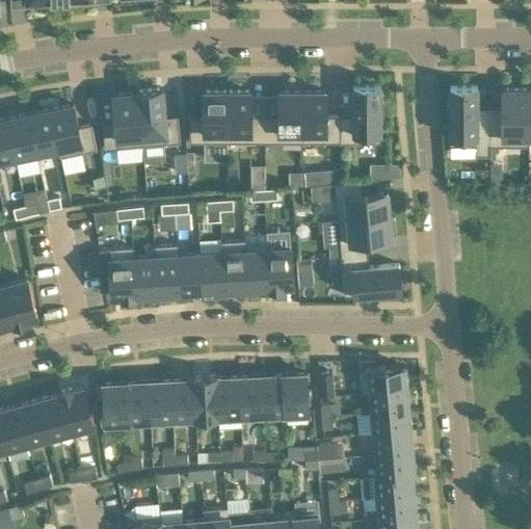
[(352,87),(352,117),(339,117),(339,144),(379,144),(379,118),(382,118),(382,104),(379,104),(379,87),(352,87)]
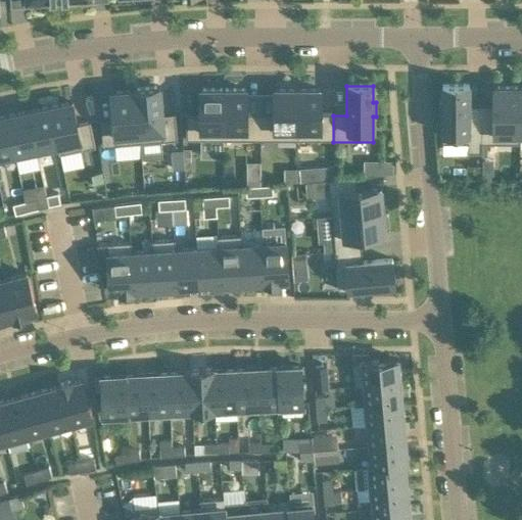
[(480,155),(480,120),(468,120),(468,87),(441,87),(441,104),(438,104),(438,119),(441,119),(441,146),(467,146),(467,155),(480,155)]
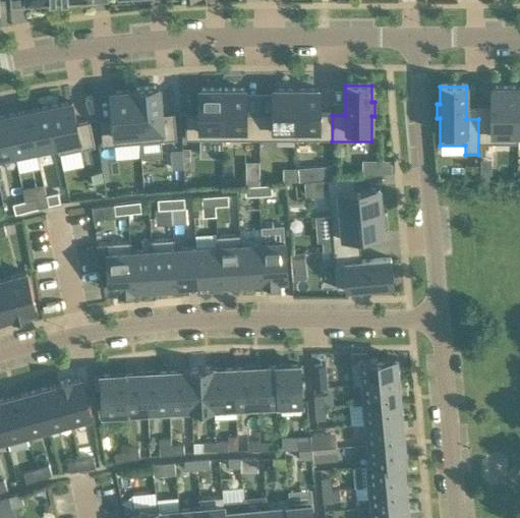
[(134,92),(139,145),(163,142),(161,116),(159,89),(133,91),(134,92)]
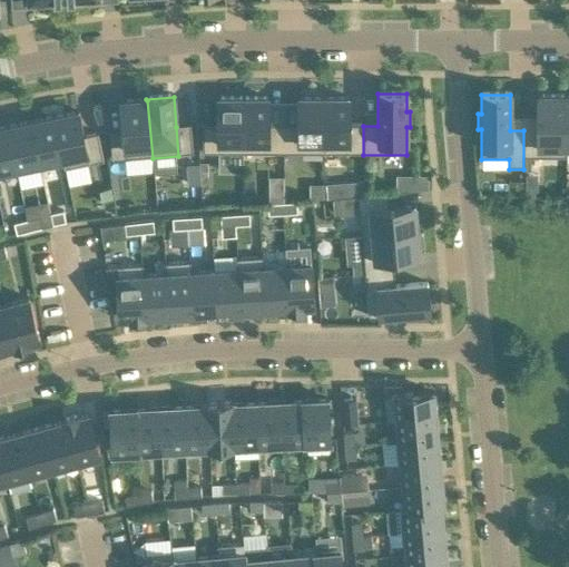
[(565,148),(565,97),(537,97),(537,129),(523,130),(523,169),(525,169),(525,158),(565,158),(565,148)]
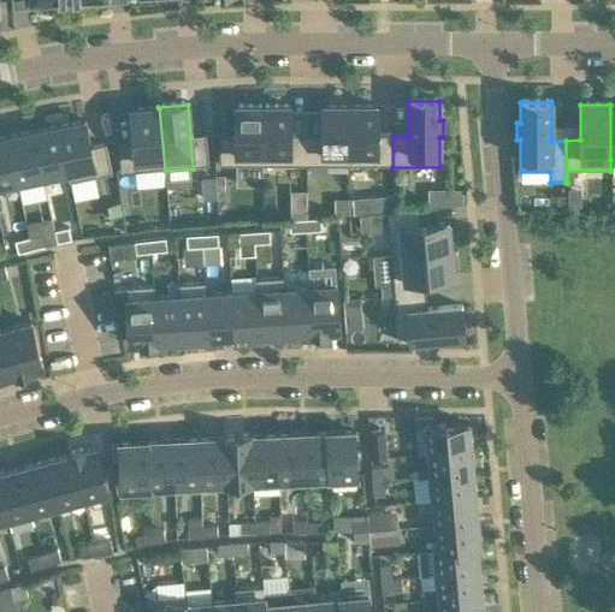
[(262,167),(262,107),(235,107),(235,136),(218,136),(218,167),(262,167)]
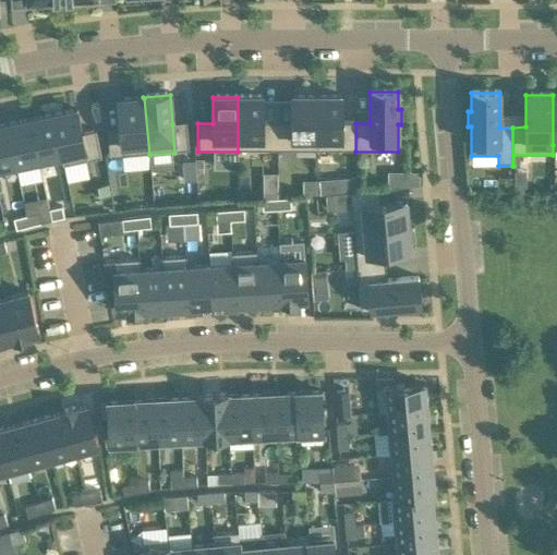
[(262,97),(238,97),(238,152),(277,152),(277,123),(262,123),(262,97)]
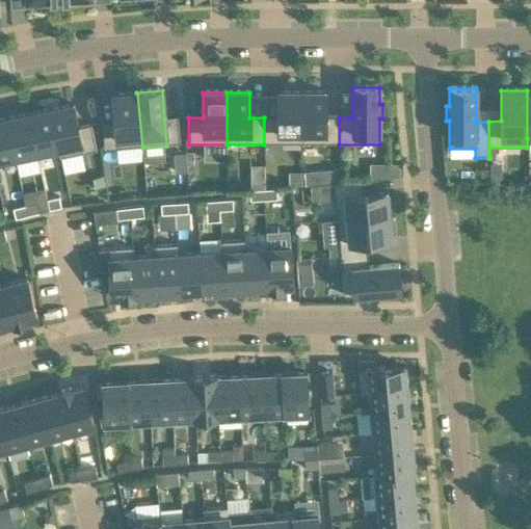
[(279,117),(264,117),(264,144),(302,144),(301,93),(279,93),(279,117)]
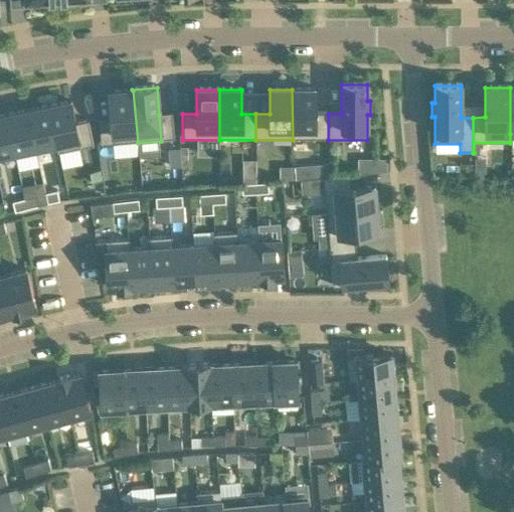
[(328,140),(328,114),(315,114),(315,90),(292,90),(293,140),(328,140)]
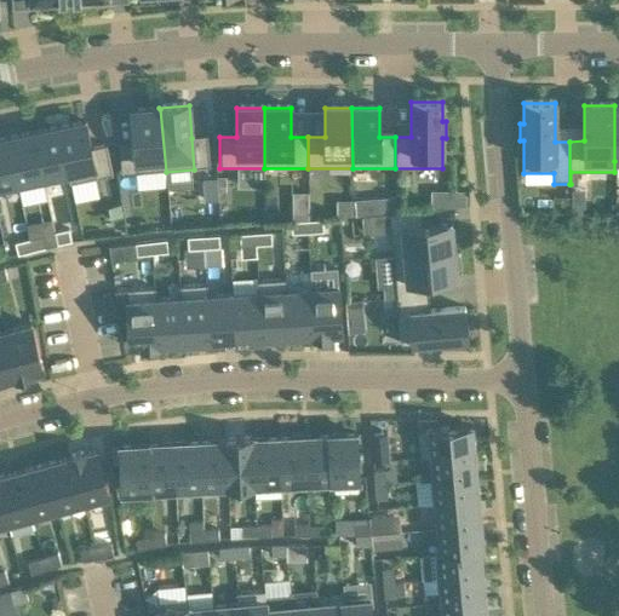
[(137,174),(166,172),(160,109),(131,111),(133,144),(137,174)]
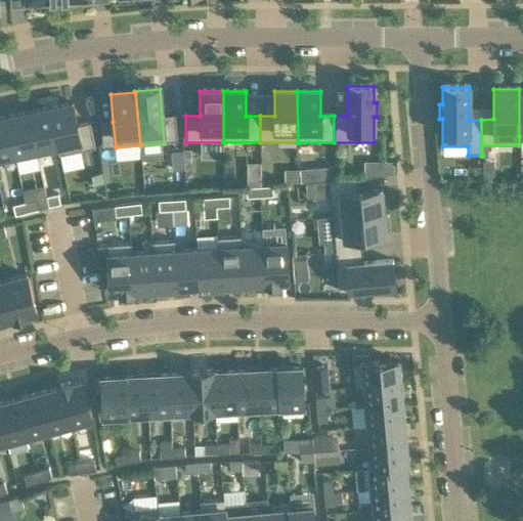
[(49,109),(59,157),(82,152),(77,127),(72,104),(50,109),(49,109)]
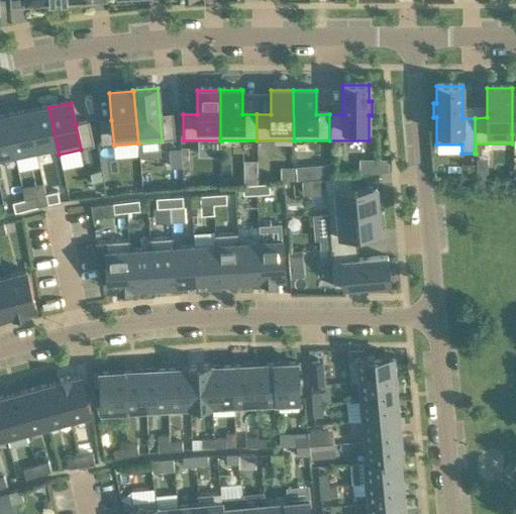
[(59,155),(48,107),(27,112),(36,155),(57,150),(58,155),(59,155)]
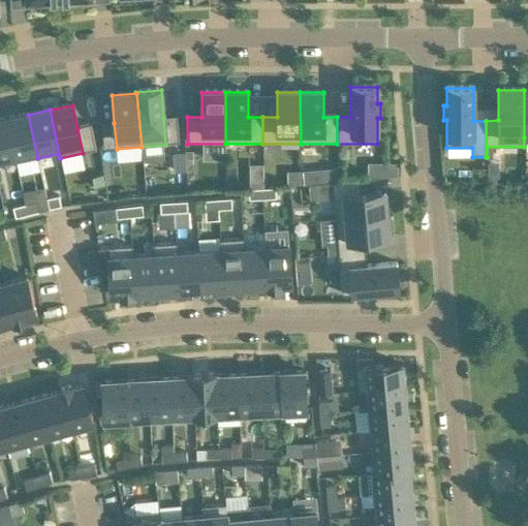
[(28,115),(6,119),(16,162),(37,158),(28,115)]
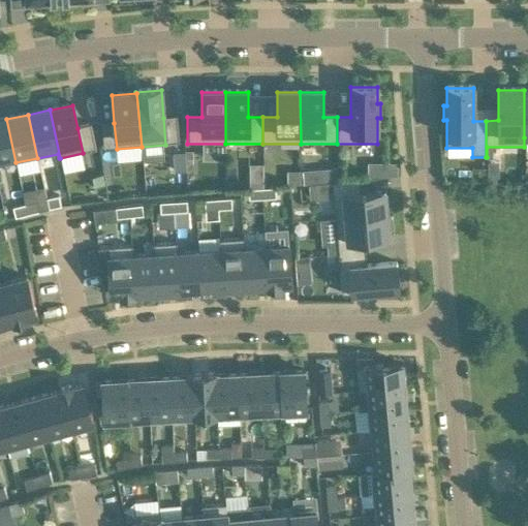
[(163,118),(165,145),(179,143),(177,117),(163,118)]
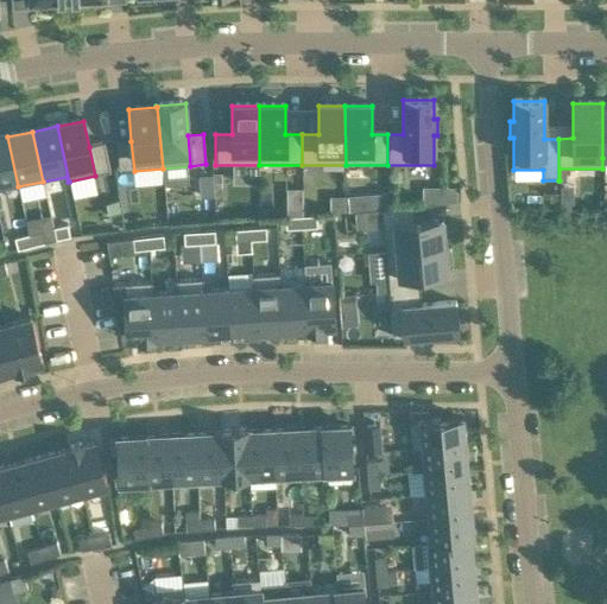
[(18,186),(7,137),(0,138),(0,184),(16,182),(17,186),(18,186)]
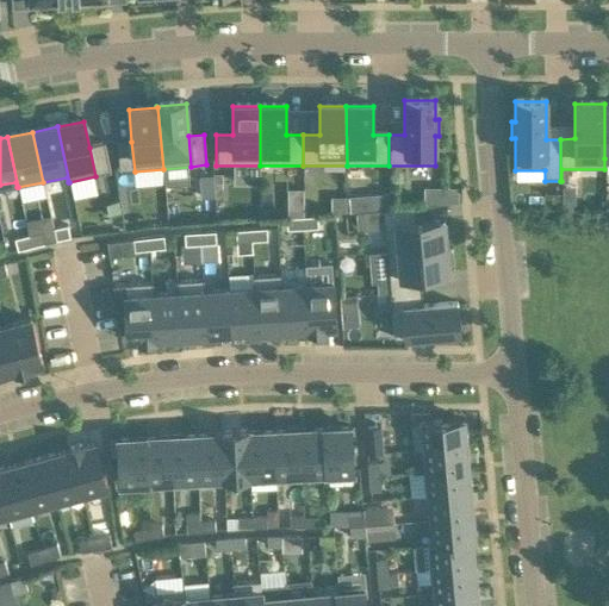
[(135,172),(131,142),(117,143),(119,173),(135,172)]
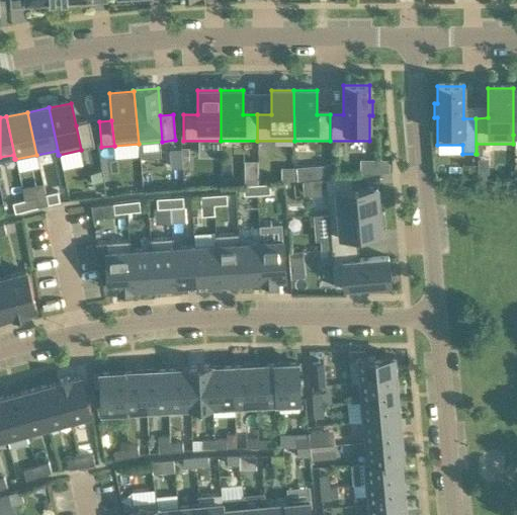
[(76,125),(81,150),(93,148),(88,122),(76,125)]
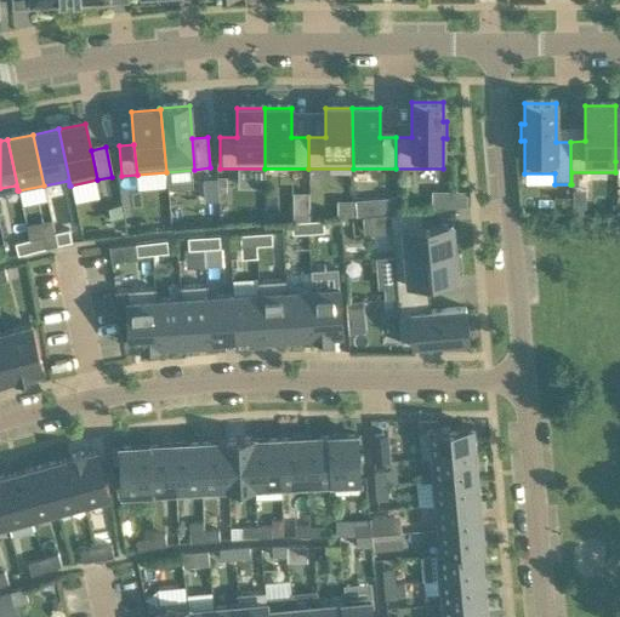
[(216,181),(202,182),(204,203),(217,201),(217,194),(216,181)]
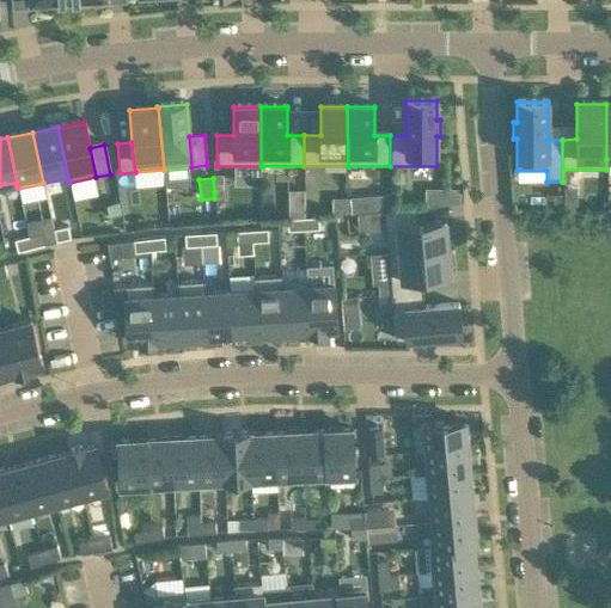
[(428,204),(460,203),(460,188),(427,189),(428,204)]
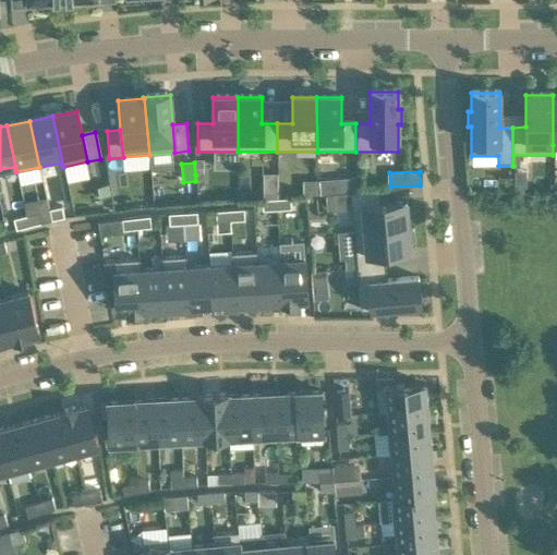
[(355,179),(337,181),(338,195),(350,194),(356,193),(355,179)]
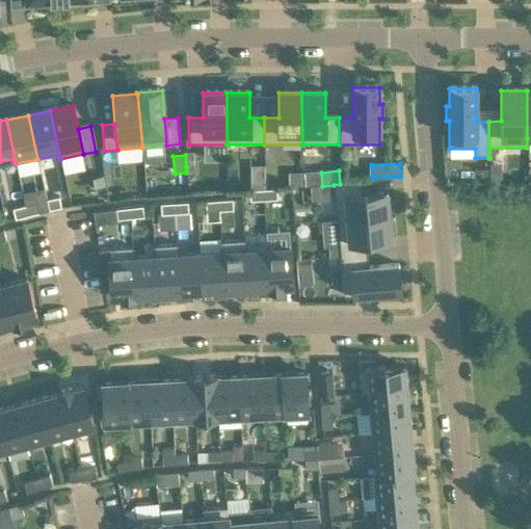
[(334,185),(337,221),(389,216),(387,193),(362,195),(361,183),(340,184),(334,185)]
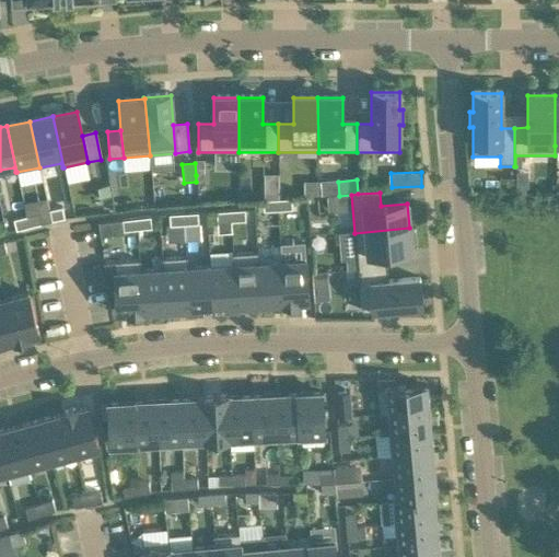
[(291,200),(277,201),(277,212),(291,211),(291,200)]
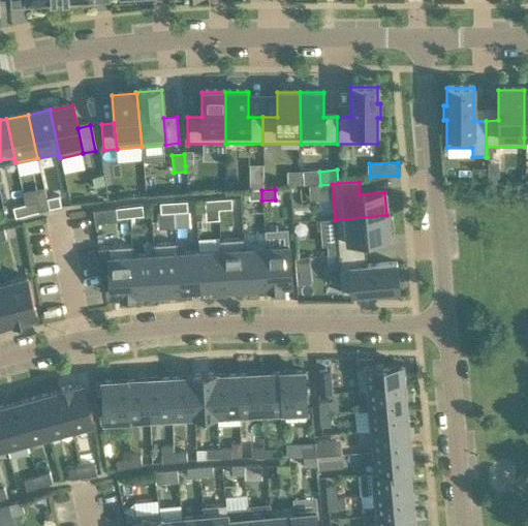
[(261,200),(261,190),(248,190),(248,200),(261,200)]
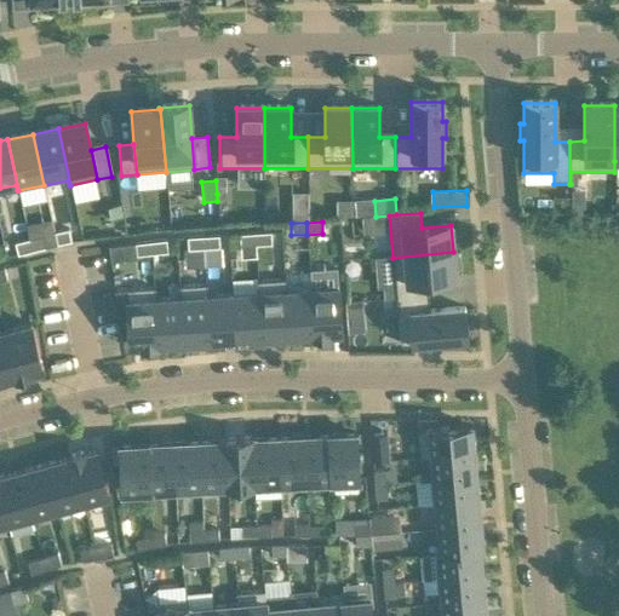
[(68,231),(53,235),(56,246),(70,243),(68,231)]
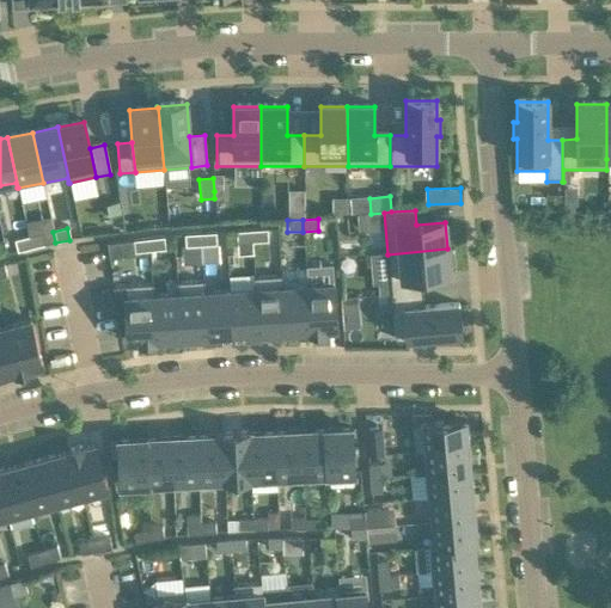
[(267,231),(251,232),(252,244),(268,243),(267,231)]
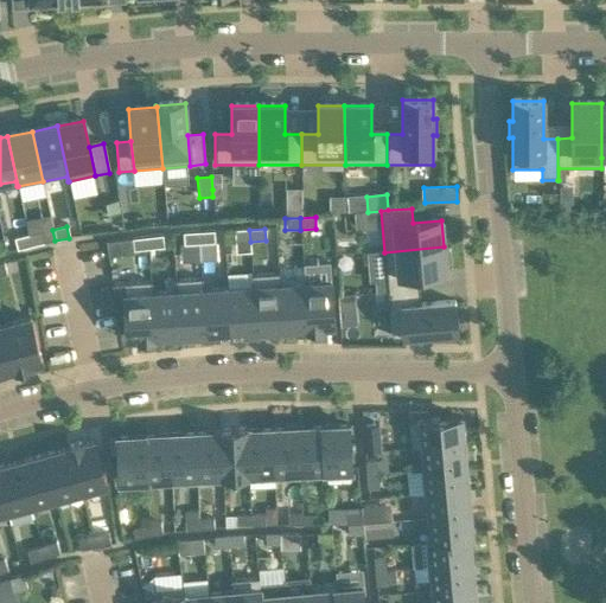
[(250,242),(249,230),(234,231),(235,243),(250,242)]
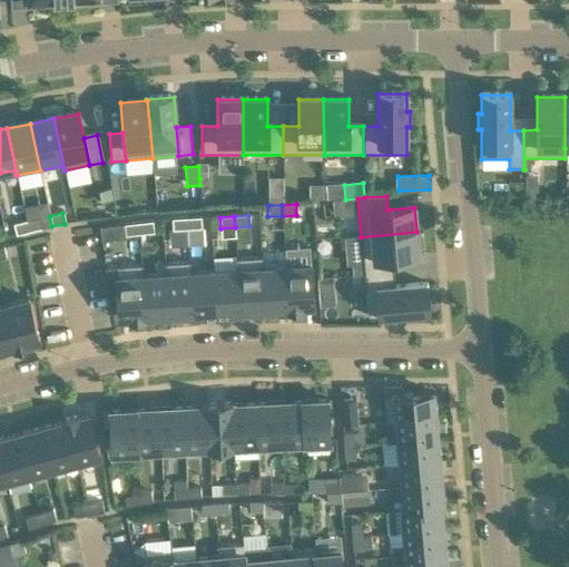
[(26,222),(29,233),(42,230),(39,218),(26,222)]
